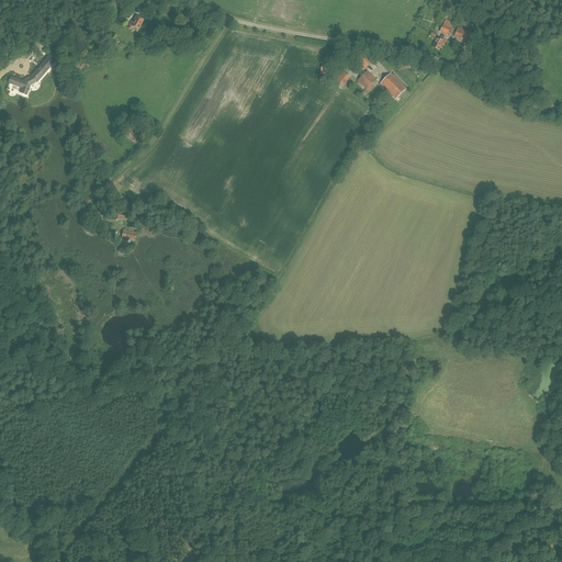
[(142,21),(139,19),(138,20),(137,22),(135,21),(134,23),(132,22),(128,29),(131,30),(133,26),(138,29),(142,22),(142,21)]
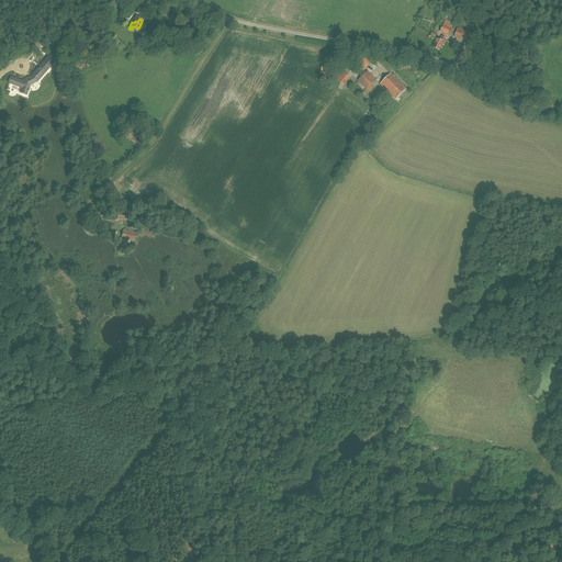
[(449,36),(449,34),(453,35),(456,30),(451,27),(453,23),(446,20),(440,32),(449,36)]
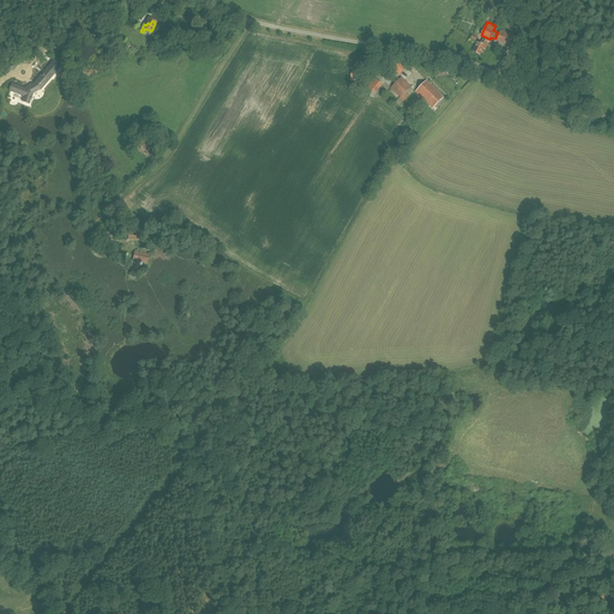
[(500,30),(497,41),(513,46),(517,36),(500,30)]
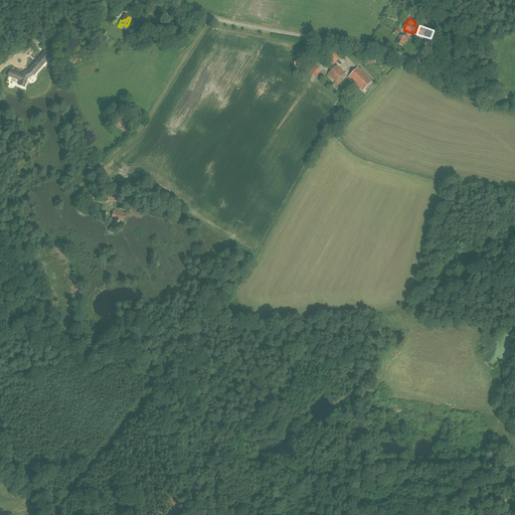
[(66,31),(61,27),(57,32),(63,36),(66,31)]
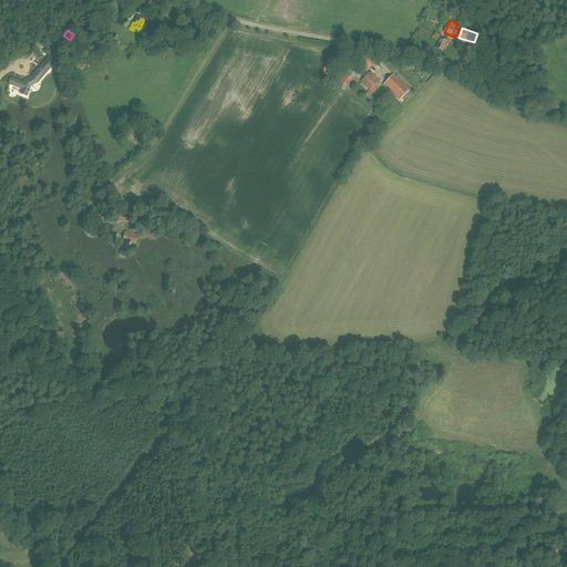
[(451,39),(445,37),(443,40),(441,39),(436,47),(443,51),(446,44),(447,45),(451,39)]
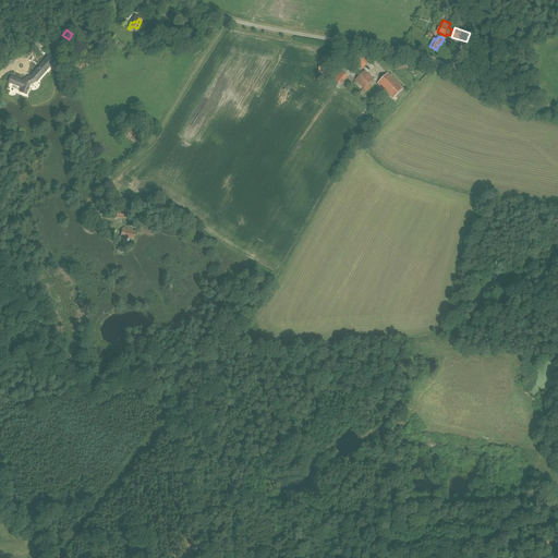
[(363,69),(370,61),(360,52),(353,60),(363,69)]
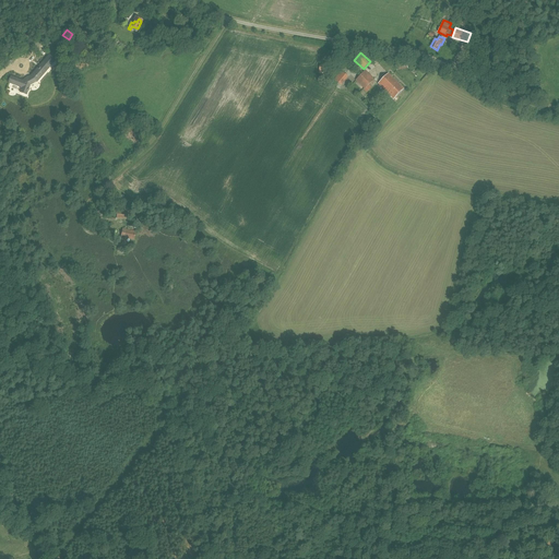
[(26,95),(30,86),(37,81),(55,60),(49,55),(31,76),(23,81),(11,76),(9,83),(22,87),(20,92),(26,95)]
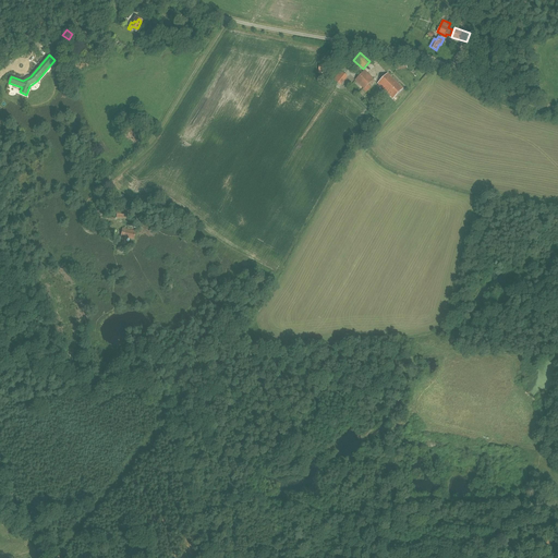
[(404,58),(393,61),(396,71),(408,68),(404,58)]
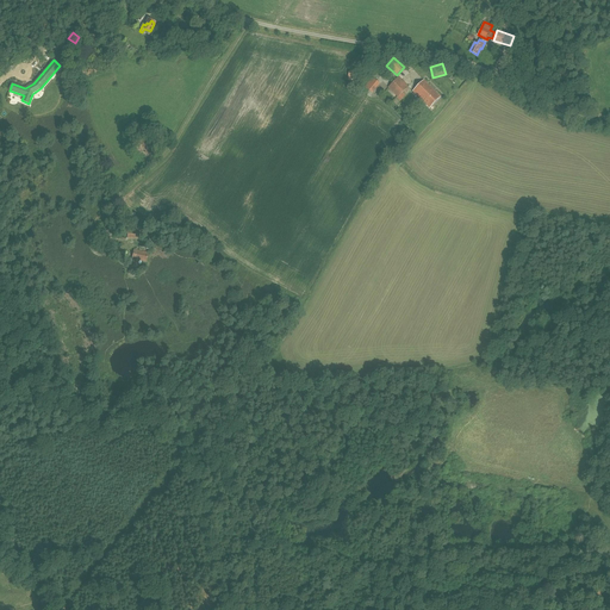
[(408,87),(399,78),(390,86),(391,86),(390,88),(398,97),(397,98),(400,101),(405,97),(402,93),(408,87)]
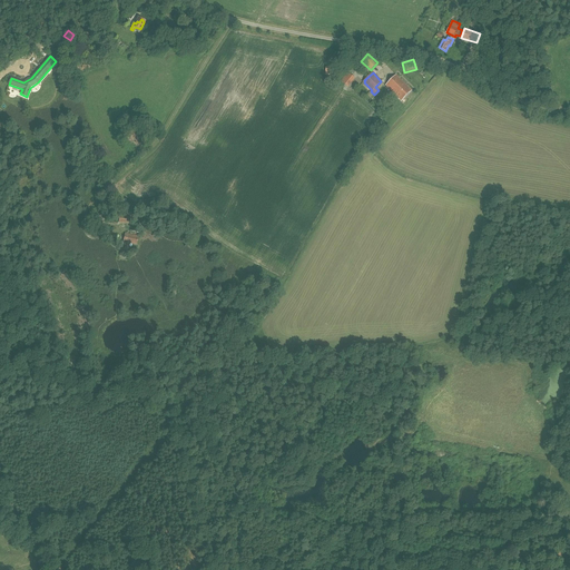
[(412,90),(396,75),(385,85),(401,101),(412,90)]
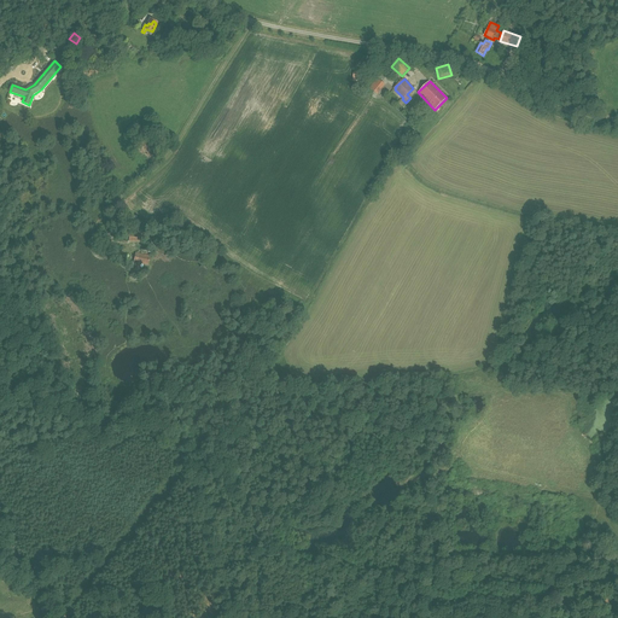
[(130,275),(138,277),(140,263),(149,264),(151,256),(135,252),(133,262),(135,263),(134,268),(132,267),(130,275)]
